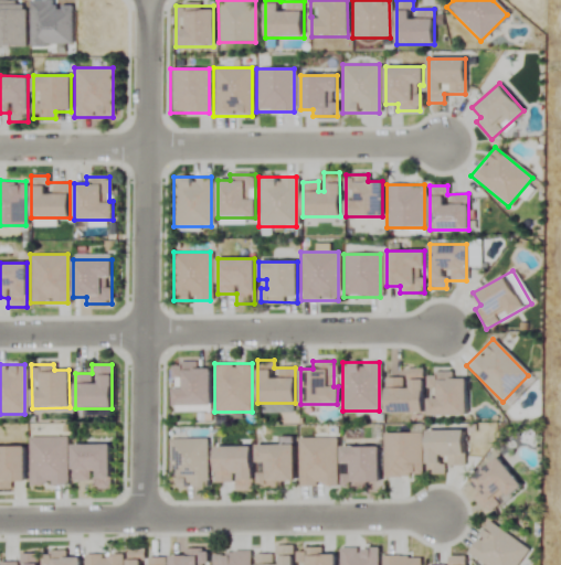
[(210,405),(210,364),(173,364),(173,388),(172,388),(172,405),(210,405)]
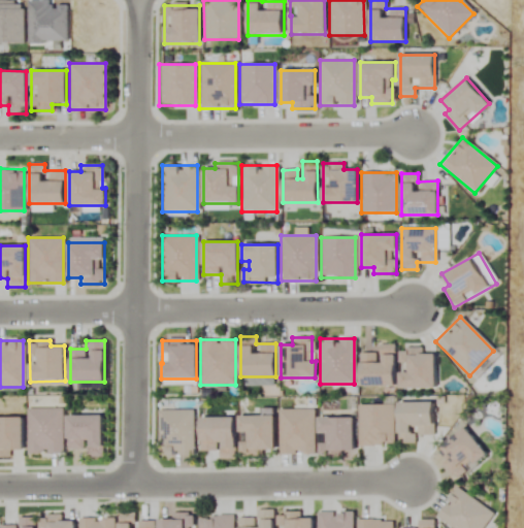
[(379,344),(379,354),(360,354),(360,386),(395,386),(395,344),(379,344)]
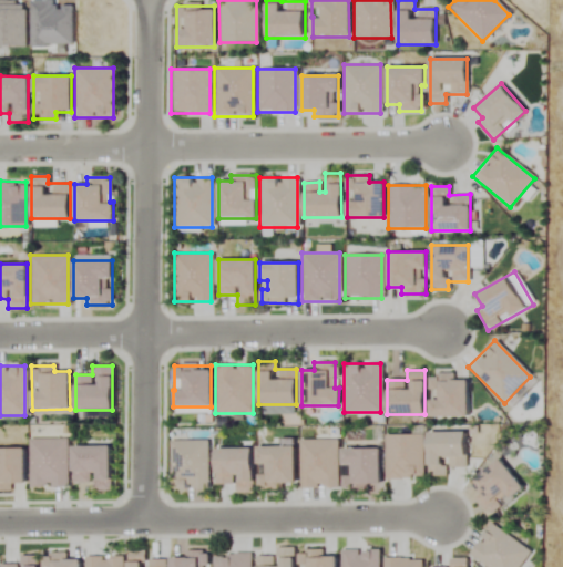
[(450,372),(430,372),(430,418),(469,418),(469,380),(450,380),(450,372)]
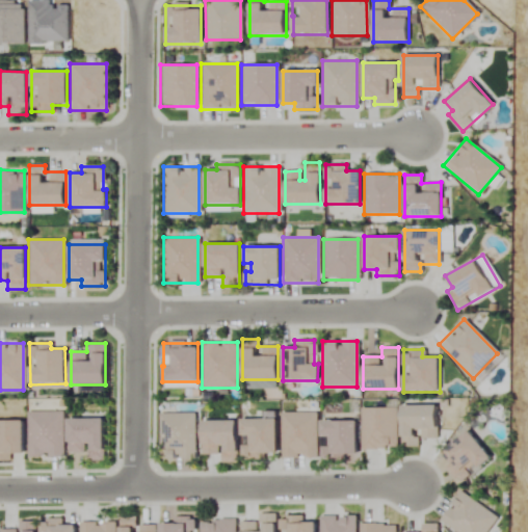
[(437,439),(437,405),(401,405),(401,447),(417,447),(417,439),(437,439)]
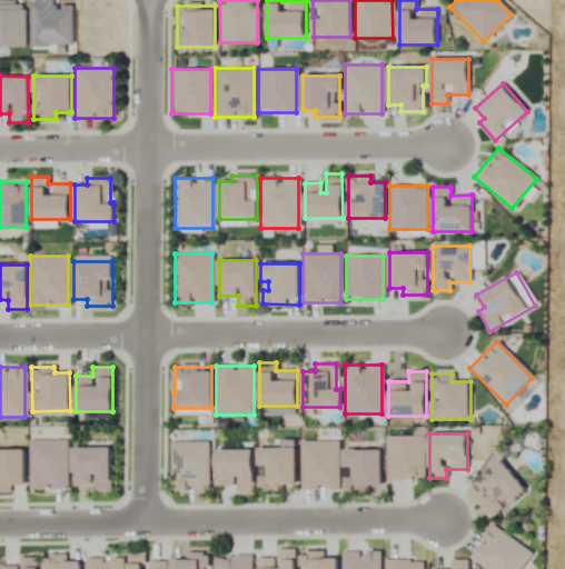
[(385,437),(385,480),(424,480),(424,437),(385,437)]
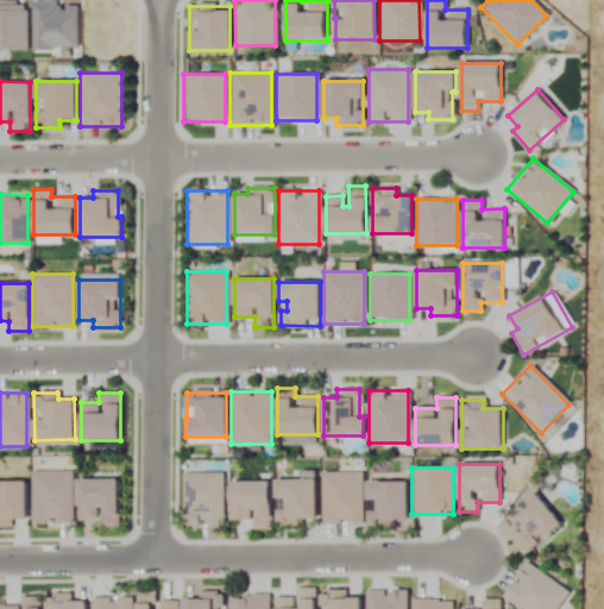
[(30,472),(30,523),(71,523),(71,472),(30,472)]
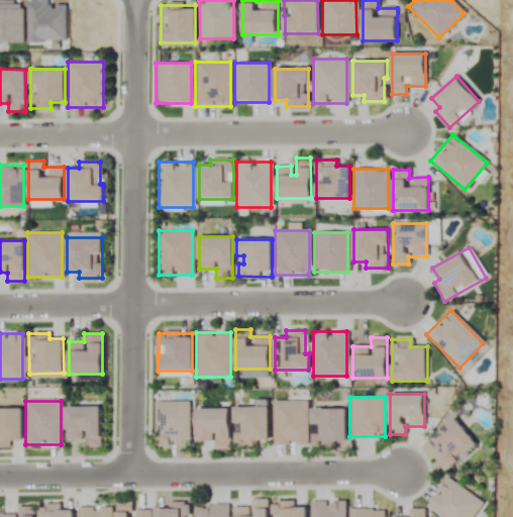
[(154,446),(189,446),(189,401),(154,401),(154,446)]
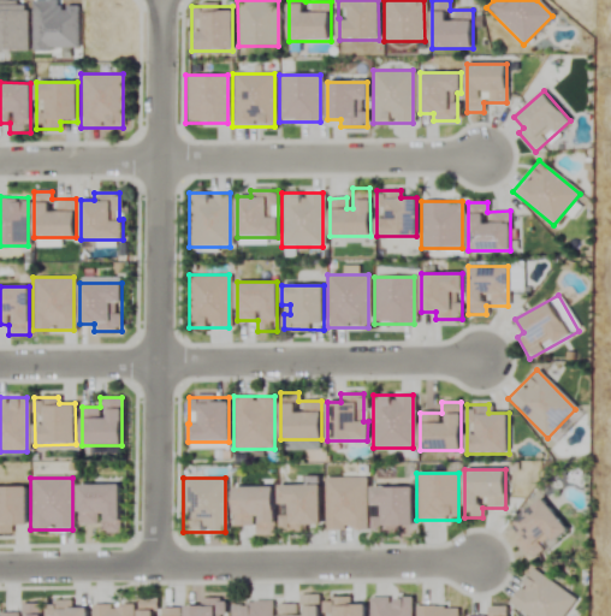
[(325,478),(325,529),(366,529),(366,478),(325,478)]
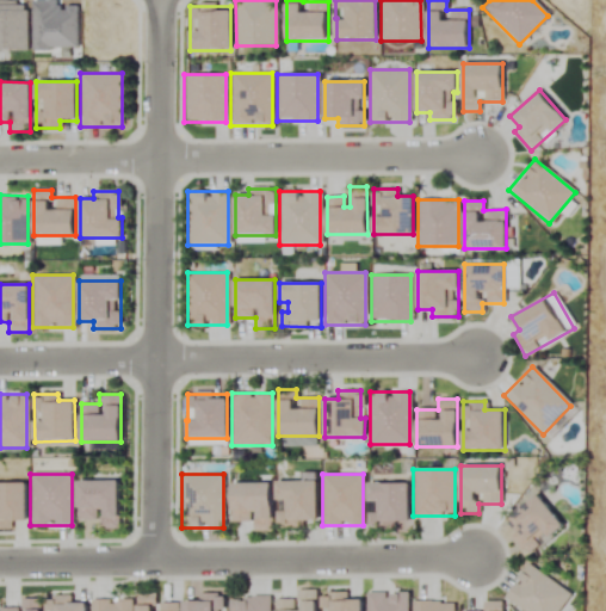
[(118,530),(118,481),(76,481),(76,519),(98,519),(98,530),(118,530)]
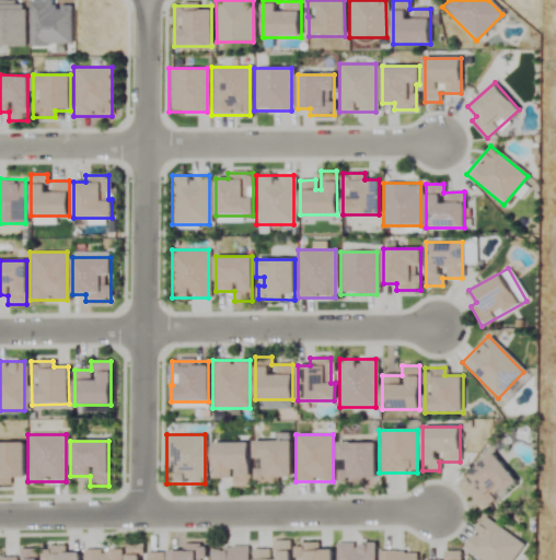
[(255,485),(277,485),(277,478),(292,478),(291,441),(254,442),(255,485)]
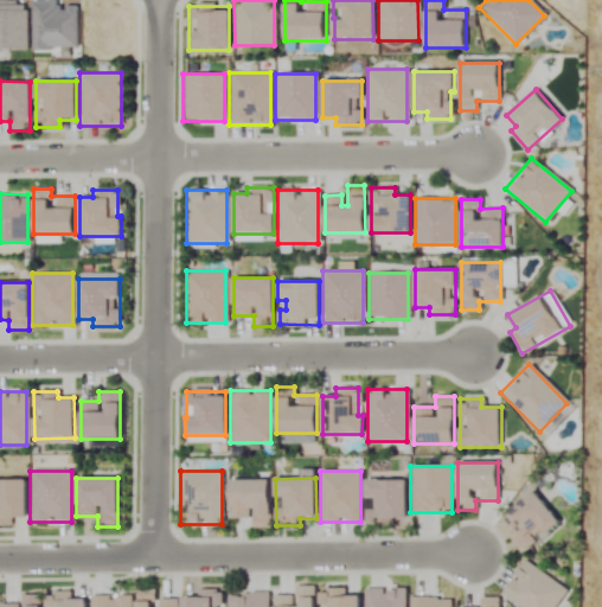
[(26,519),(26,480),(0,479),(0,524),(10,525),(10,519),(26,519)]
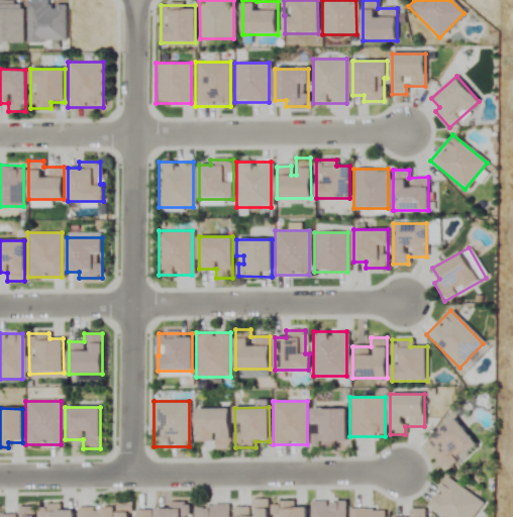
[(213,449),(230,449),(230,409),(195,409),(195,442),(213,442),(213,449)]
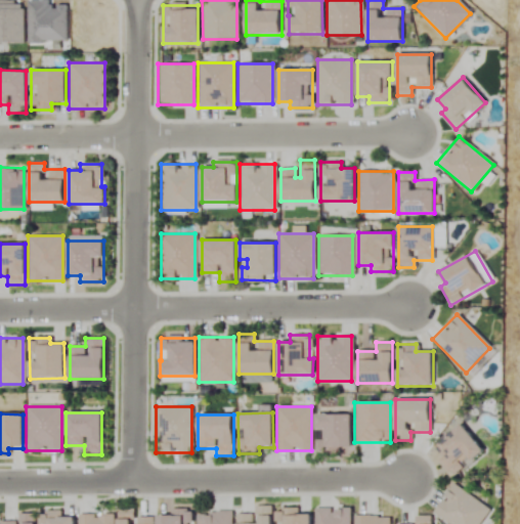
[(351,415),(316,415),(316,452),(351,452),(351,415)]
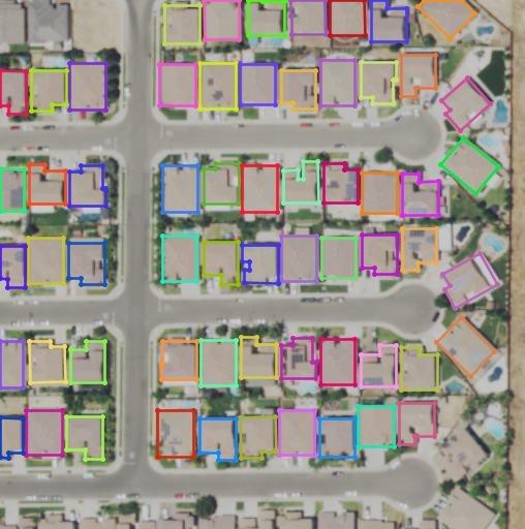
[(488,455),(464,428),(439,450),(446,459),(441,464),(458,483),(488,455)]
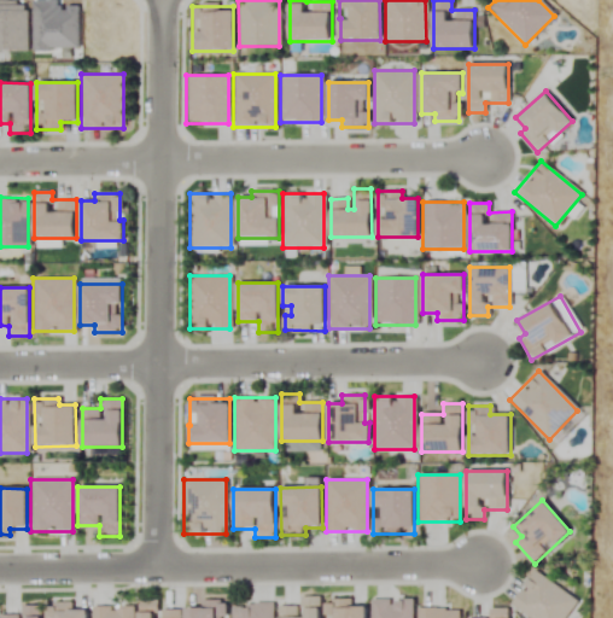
[(509,606),(526,617),(564,617),(576,601),(533,571),(509,606)]
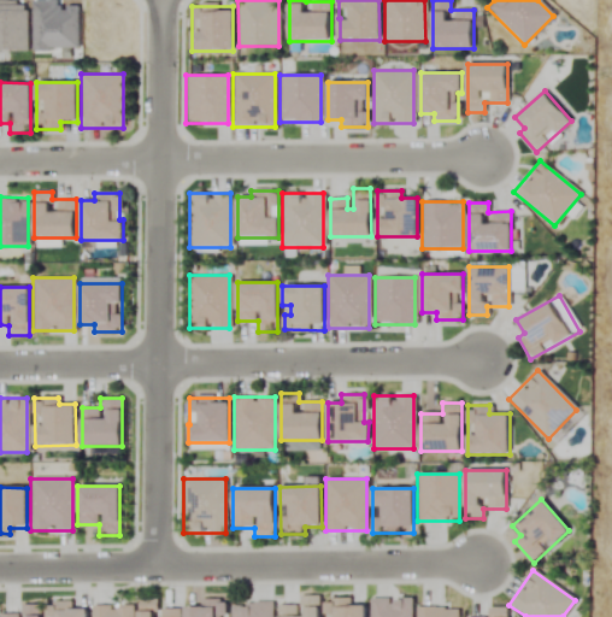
[(351,598),(325,598),(325,616),(365,616),(365,606),(351,606),(351,598)]
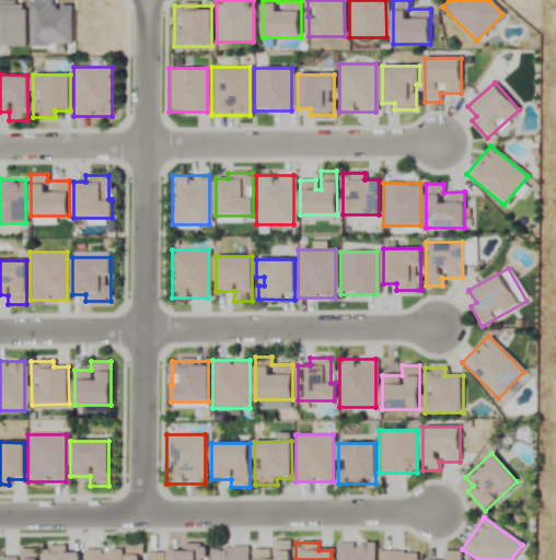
[(372,559),(372,543),(336,543),(335,559),(372,559)]
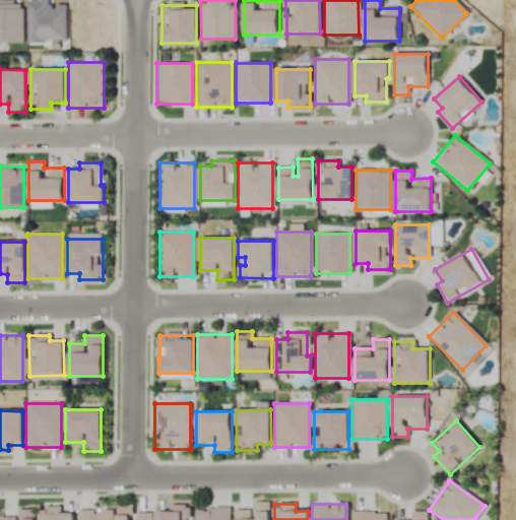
[(151,519),(151,513),(132,513),(132,505),(117,506),(117,519),(151,519)]
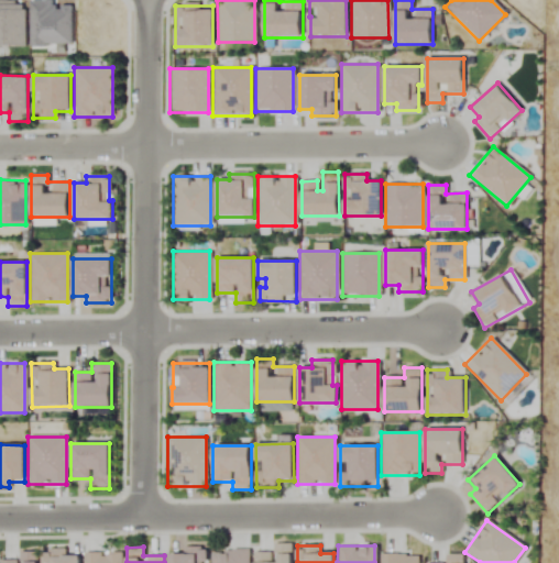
[(206,562),(206,548),(182,548),(182,554),(170,554),(170,562),(206,562)]
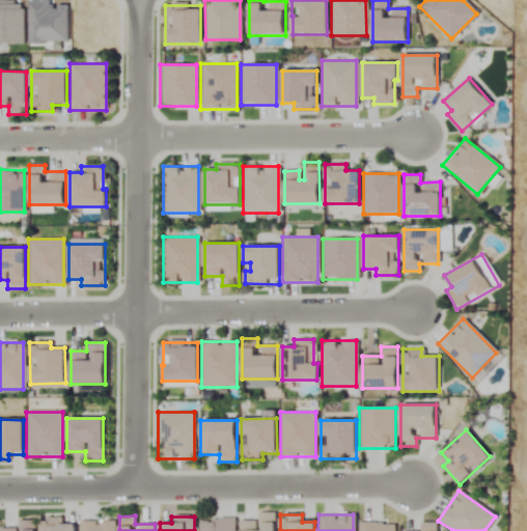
[(274,530),(274,516),(257,516),(258,521),(239,521),(239,530),(274,530)]
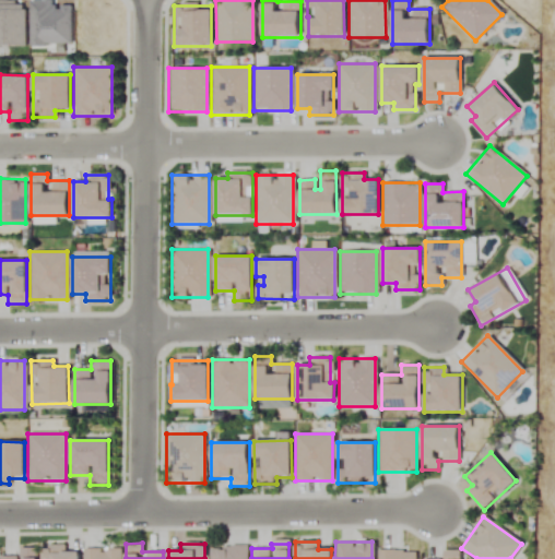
[(42,558),(79,558),(79,551),(63,551),(63,545),(43,545),(42,558)]
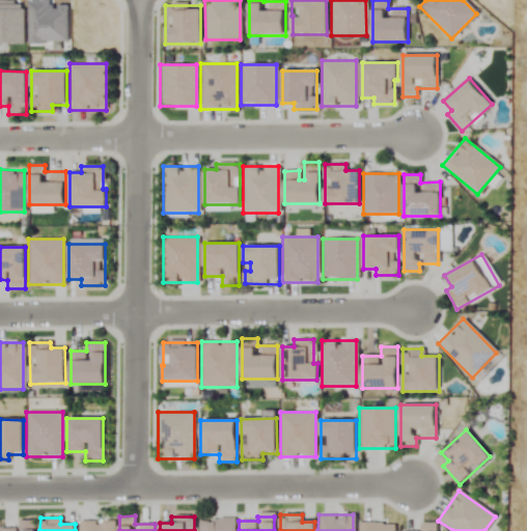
[(232,530),(233,519),(199,519),(198,530),(232,530)]
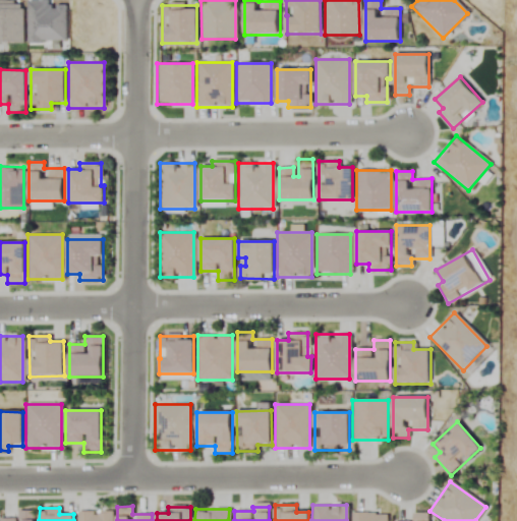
[(35,520),(35,511),(17,511),(17,519),(0,519),(0,520),(35,520)]
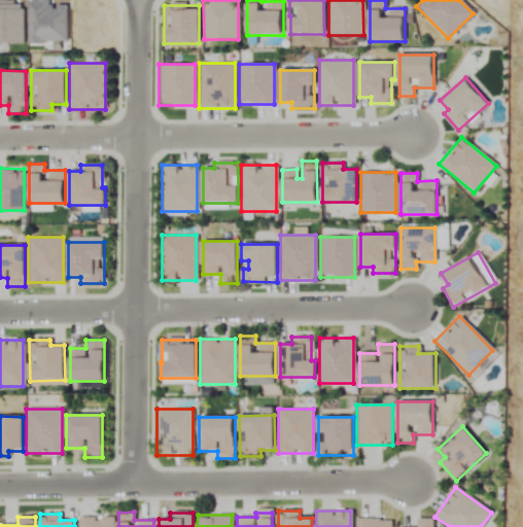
[(78,518),(77,526),(112,526),(113,518),(78,518)]
